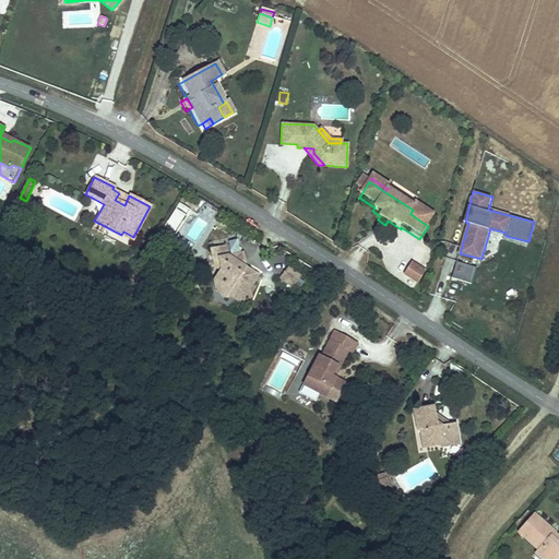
[(23,209),(26,201),(20,198),(16,205),(23,209)]
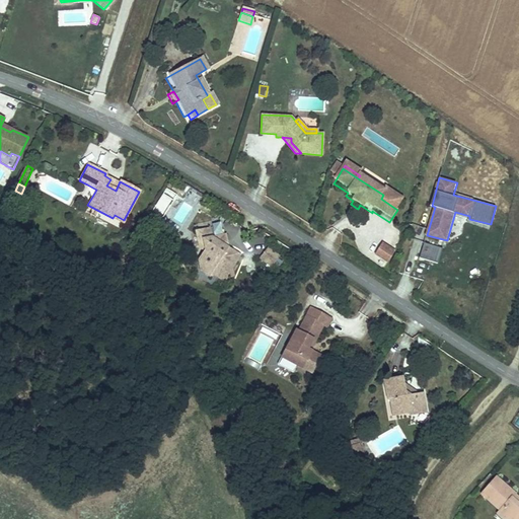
[(402,204),(385,193),(383,195),(381,199),(397,210),(402,204)]
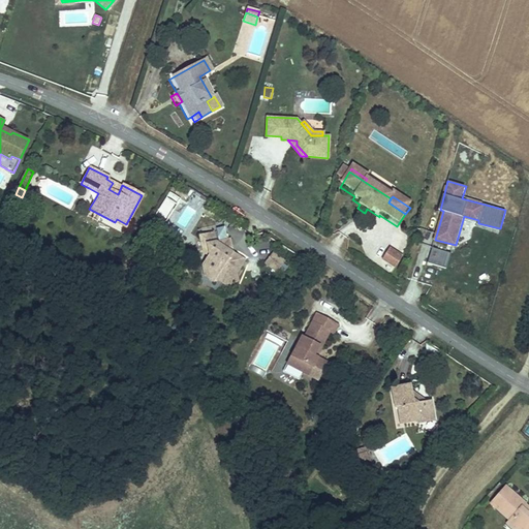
[(117,219),(115,222),(124,227),(126,224),(117,219)]
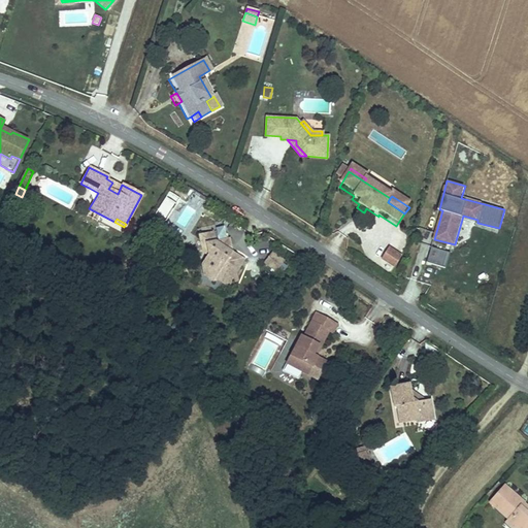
[(210,239),(208,232),(196,235),(198,242),(210,239)]
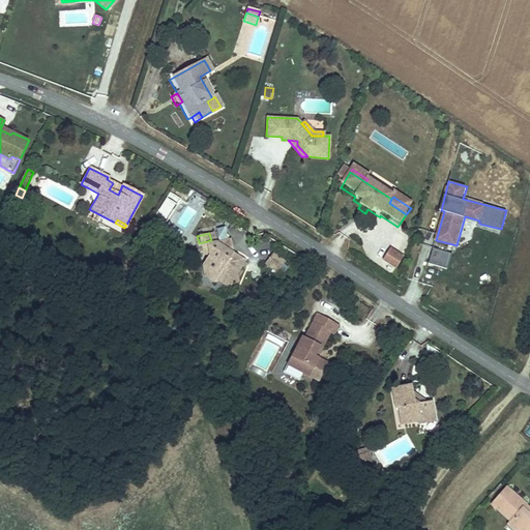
[(226,249),(224,240),(205,244),(208,254),(205,258),(202,262),(208,267),(209,273),(218,278),(227,286),(237,282),(234,271),(243,260),(231,253),(226,249)]
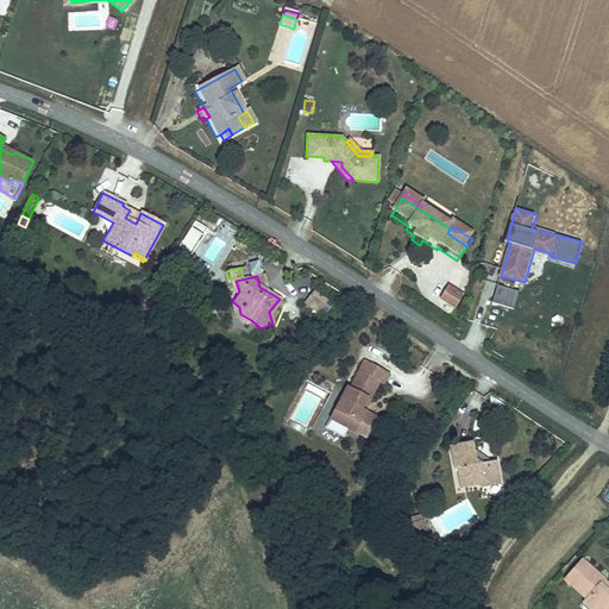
[(456,308),(464,295),(449,286),(440,299),(456,308)]
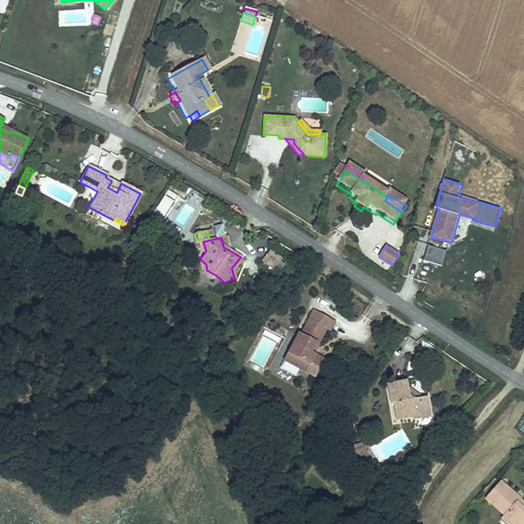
[(446,251),(428,246),(424,262),(442,266),(446,251)]
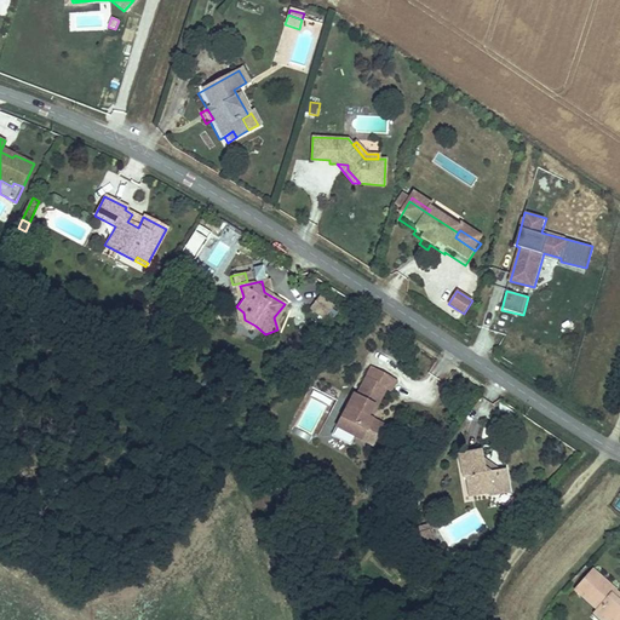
[(325,320),(333,308),(320,297),(310,309),(325,320)]
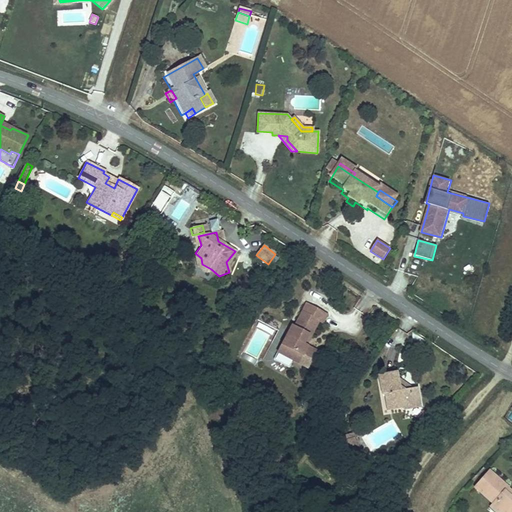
[(201,258),(195,253),(197,265),(208,272),(211,269),(202,264),(201,258)]
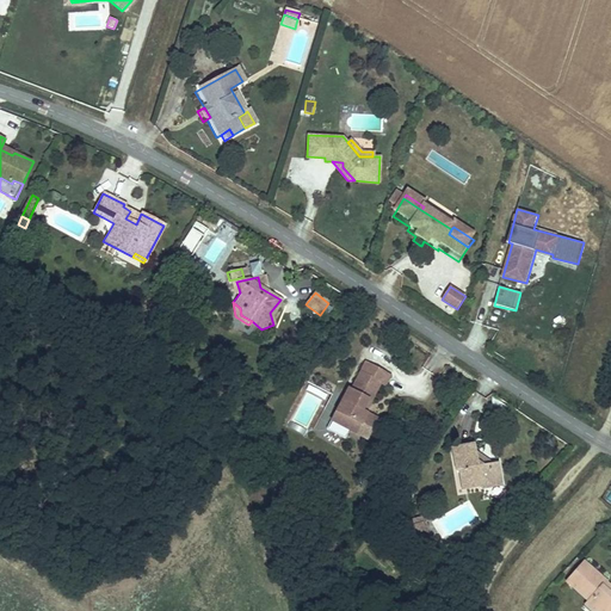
[(390,384),(395,374),(371,362),(357,389),(353,388),(337,419),(356,427),(359,420),(377,429),(383,417),(372,411),(369,408),(374,400),(377,401),(387,382),(390,384)]
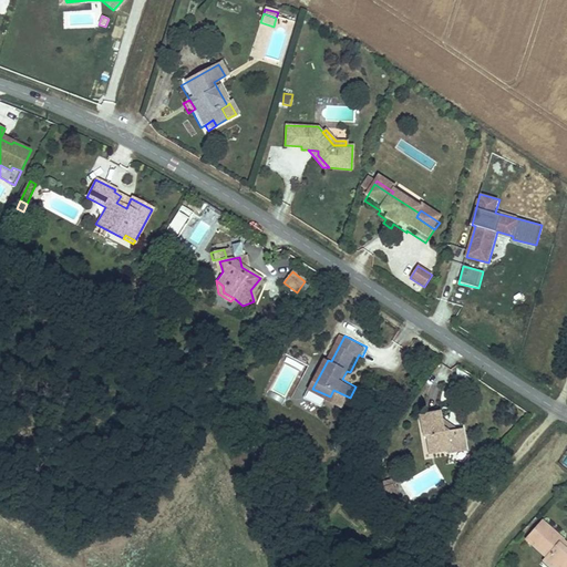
[(294,395),(301,400),(312,381),(305,377),(294,395)]
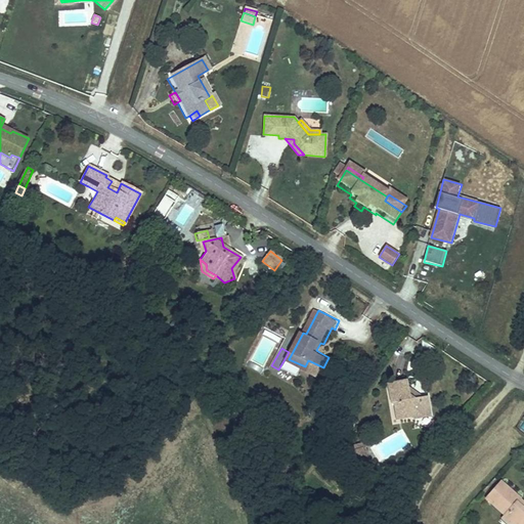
[(305,366),(289,359),(286,365),(301,375),(305,366)]
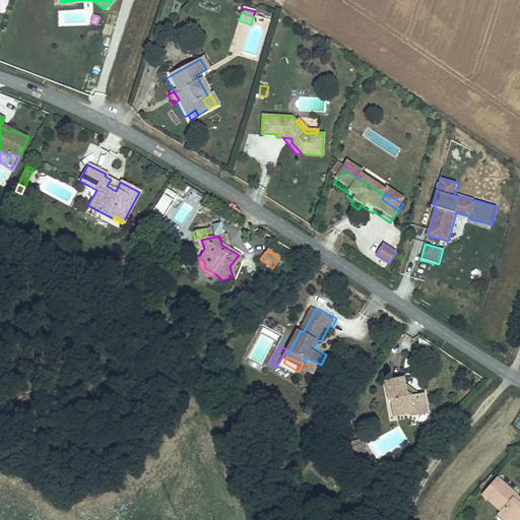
[(321,365),(306,358),(303,364),(318,372),(321,365)]
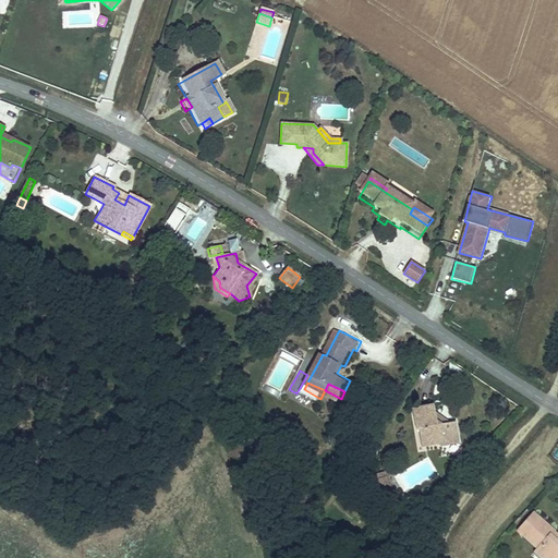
[(436,414),(435,407),(416,409),(417,420),(415,420),(417,429),(420,428),(421,444),(438,443),(439,445),(447,445),(447,440),(457,440),(455,422),(447,423),(443,423),(436,420),(436,414)]
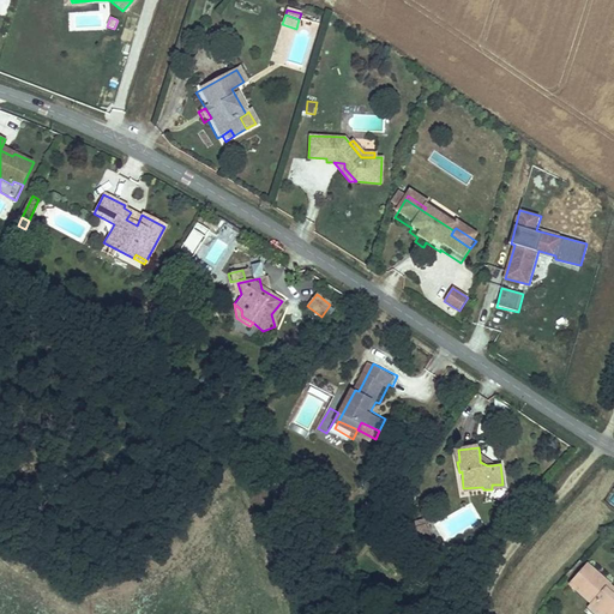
[(492,465),(480,456),(480,462),(487,465),(492,465)]
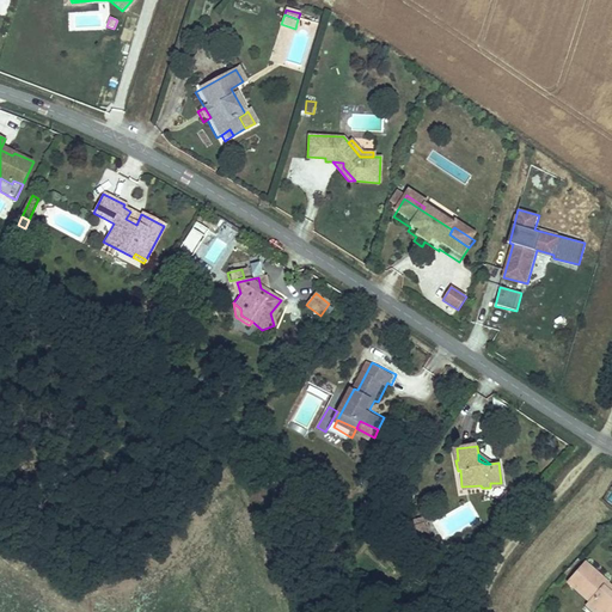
[(427,536),(424,521),(423,519),(422,516),(421,516),(420,515),(411,518),(416,538),(418,539),(427,538),(427,536)]
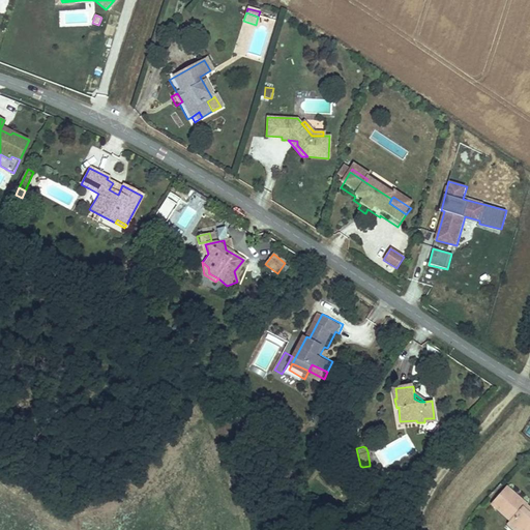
[(379,482),(374,473),(361,479),(366,490),(377,483),(379,482)]
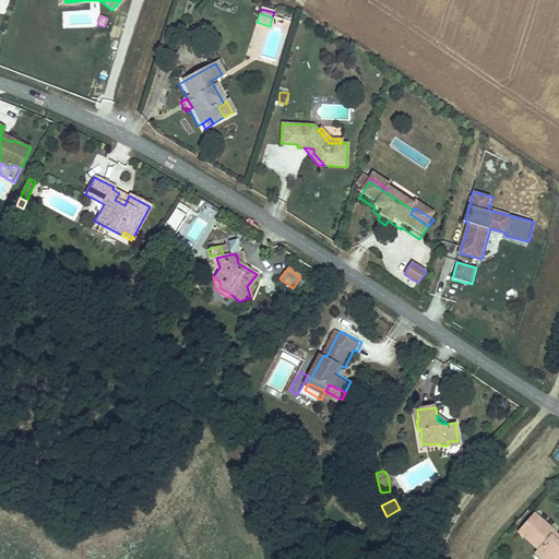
[(401,516),(397,510),(387,516),(390,522),(401,516)]
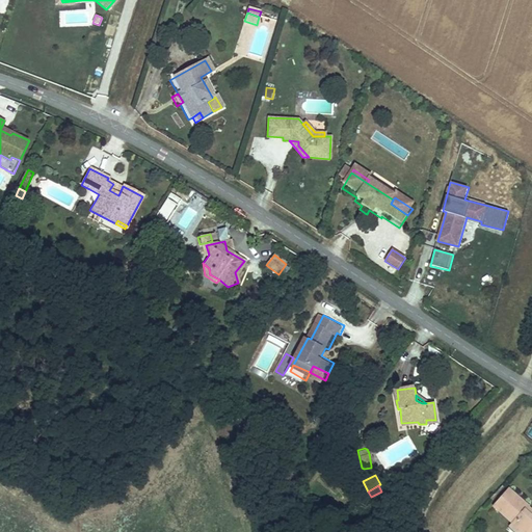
[(531,507),(511,489),(497,507),(516,525),(513,528),(517,531),(528,531),(531,529),(531,530),(531,514),(528,511),(530,508),(531,507)]
